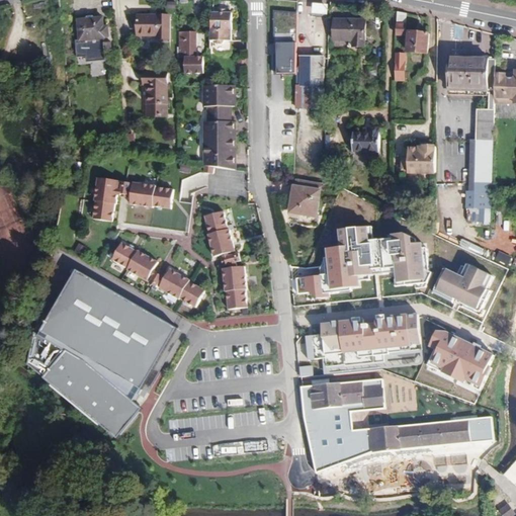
[(295,1),(286,0),(265,0),(268,76),(292,76),(295,1)]
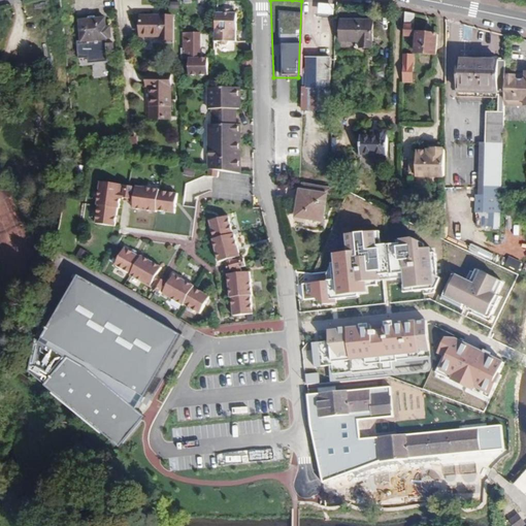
[(331,17),(331,7),(318,5),(317,15),(331,17)]
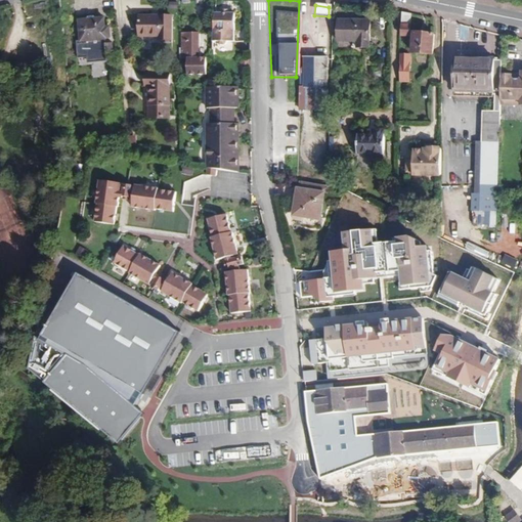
[(408,34),(409,11),(400,10),(399,34),(408,34)]
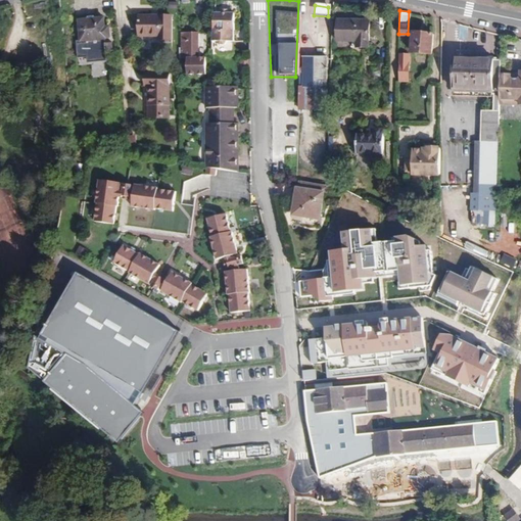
[(232,40),(233,11),(212,11),(210,39),(217,39),(219,44),(224,44),(227,40),(232,40)]
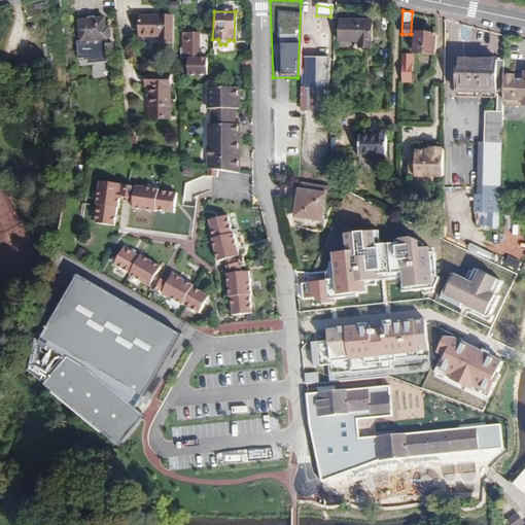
[(138,14),(138,34),(159,35),(159,38),(171,38),(171,14),(138,14)]
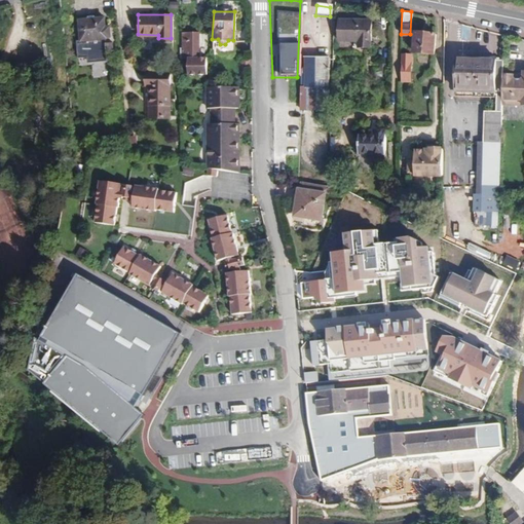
[(112,53),(111,40),(105,41),(105,36),(104,25),(103,15),(79,17),(80,37),(75,38),(76,55),(83,55),(83,52),(85,52),(85,58),(106,57),(106,53),(112,53)]
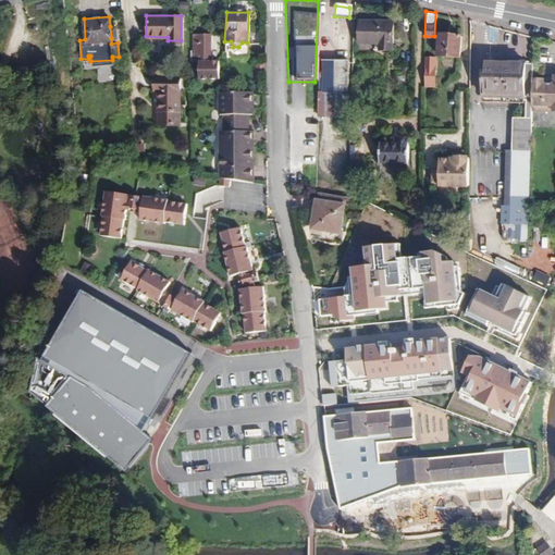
[(356,23),(355,47),(377,48),(377,53),(390,54),(391,24),(356,23)]
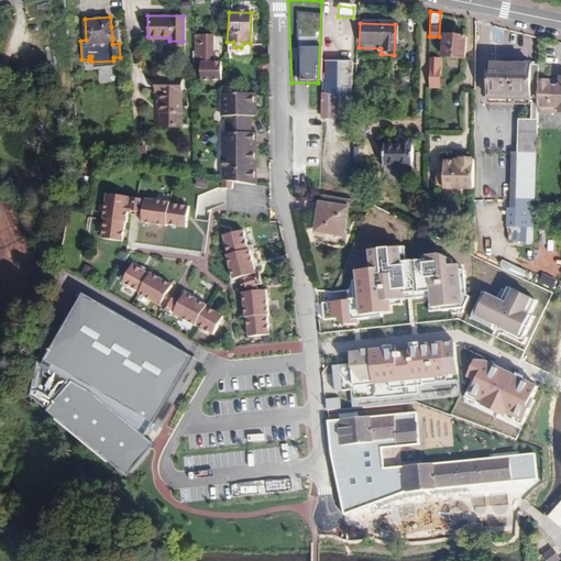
[(442,32),(441,55),(463,56),(465,34),(442,32)]
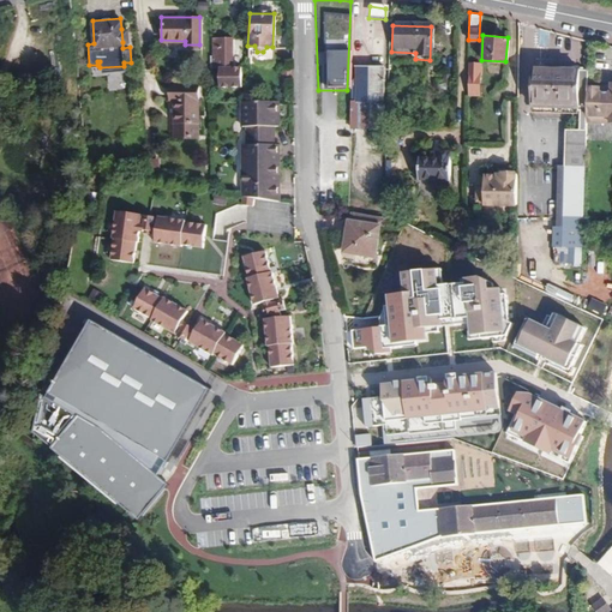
[(232,65),(232,36),(211,36),(211,53),(208,54),(209,65),(219,65),(219,85),(240,85),(240,65),(232,65)]
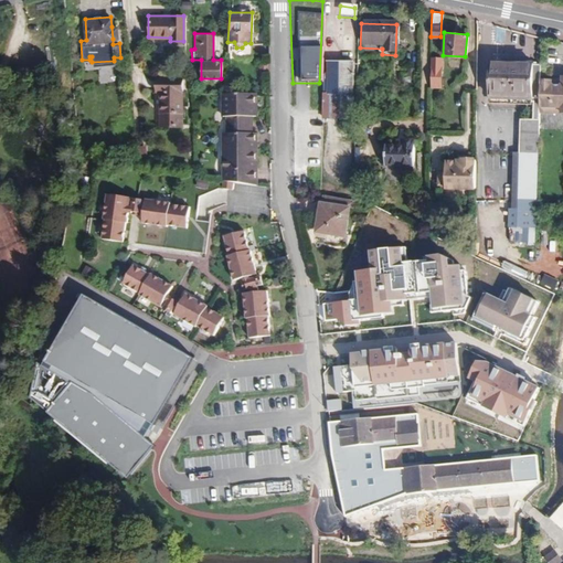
[(439,85),(441,56),(429,56),(428,85),(439,85)]
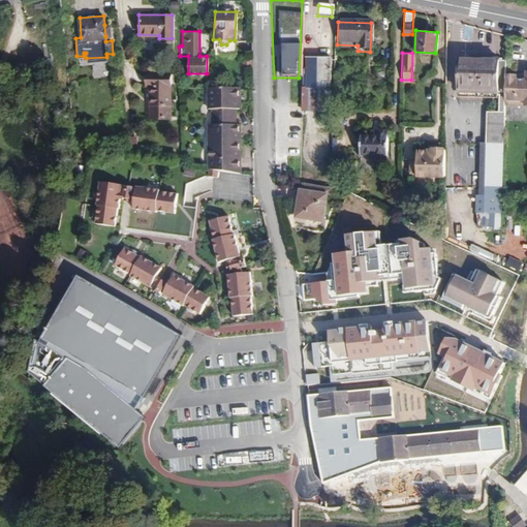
[(250,67),(250,55),(241,55),(241,67),(250,67)]
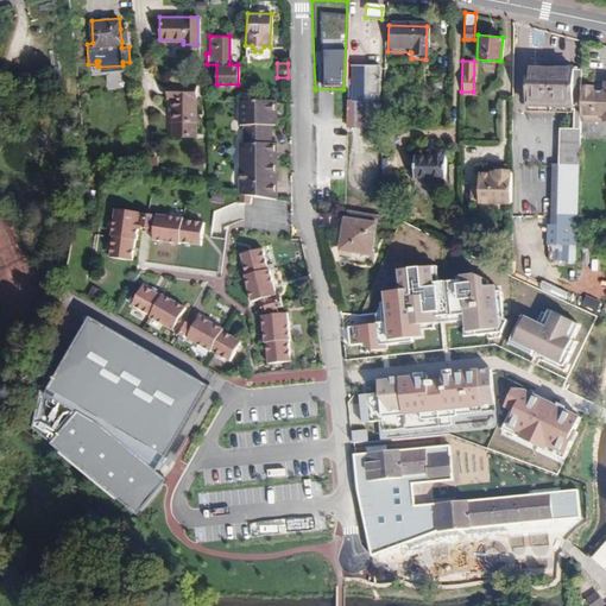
[(377,126),(378,64),(351,63),(349,76),(347,76),(346,125),(377,126)]
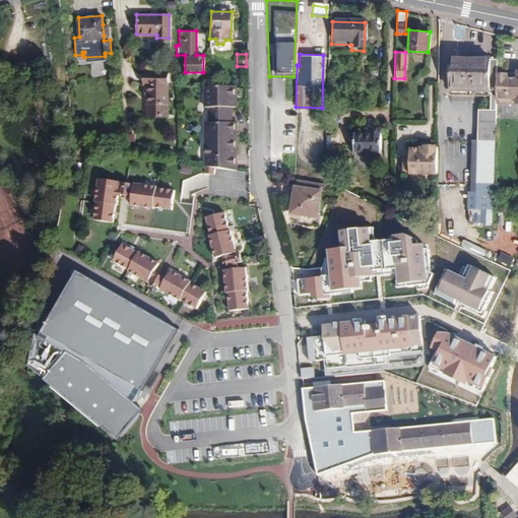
[(493,183),(495,102),(495,96),(496,58),(489,58),(489,55),(449,54),(449,88),(489,89),(489,87),(490,87),(489,109),(477,109),(476,142),(475,182),(493,183)]
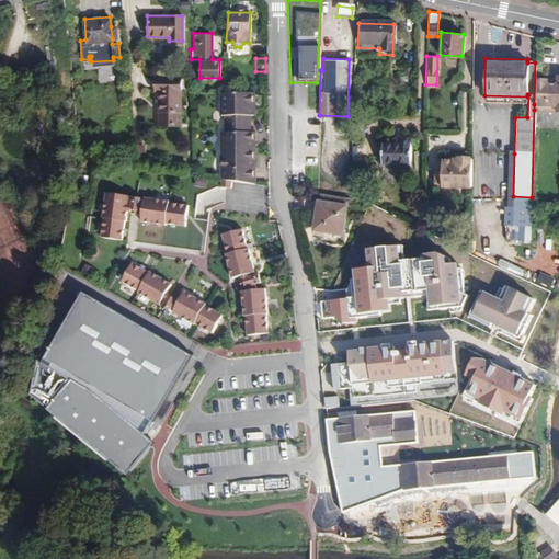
[(558,110),(558,73),(556,75),(556,78),(556,82),(545,82),(545,78),(535,78),(534,104),(556,104),(556,110),(558,110)]
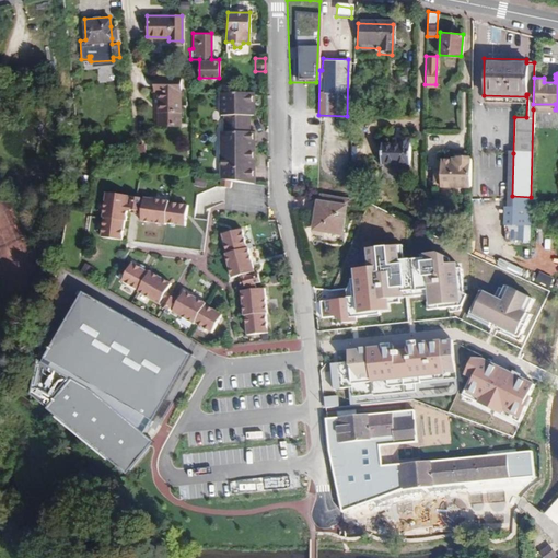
[(158,90),(157,125),(179,125),(179,77),(153,77),(153,90),(158,90)]
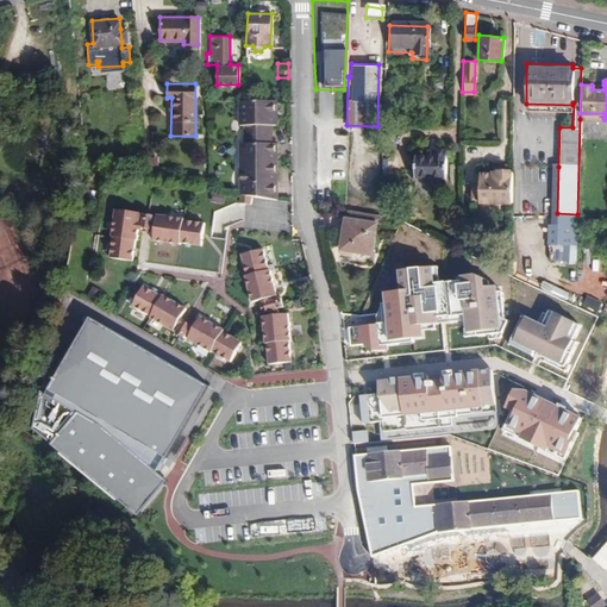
[(276,198),(275,142),(270,142),(270,123),(275,123),(275,99),(245,99),(243,99),(243,123),(243,142),(237,142),(238,193),(276,198)]
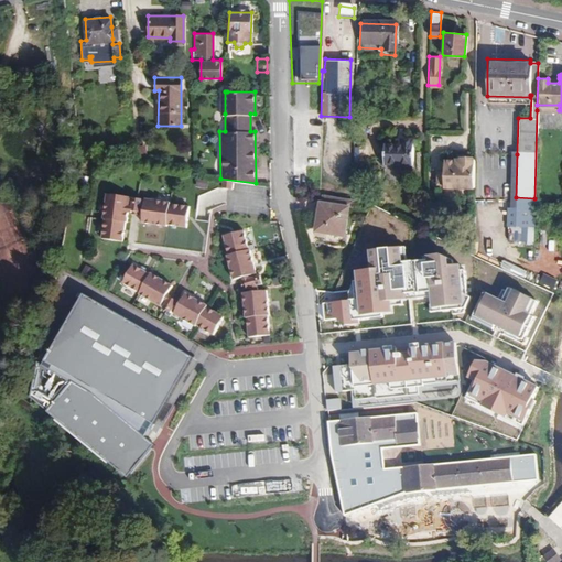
[(384,142),(384,163),(411,164),(411,138),(401,138),(401,142),(384,142)]
